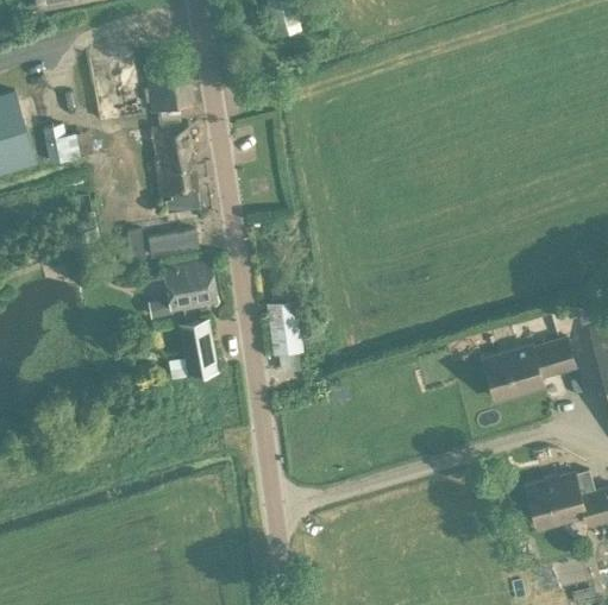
[(267,0),(279,38),(304,31),(294,0),(267,0)]
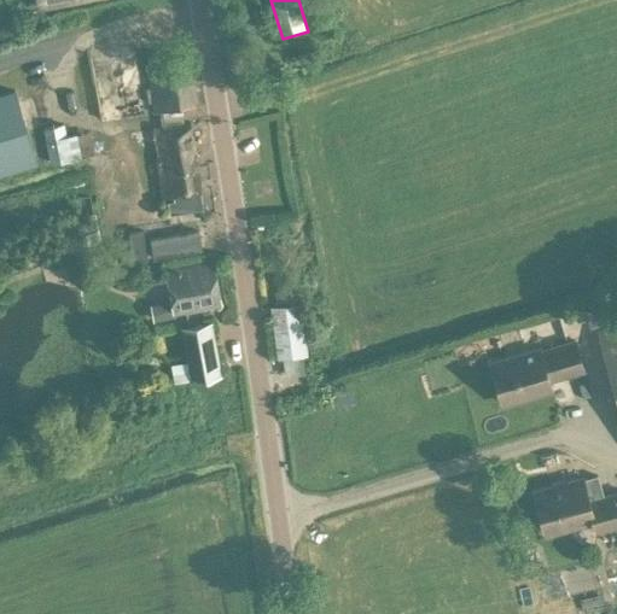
[(150,112),(184,113),(186,59),(151,58),(150,112)]
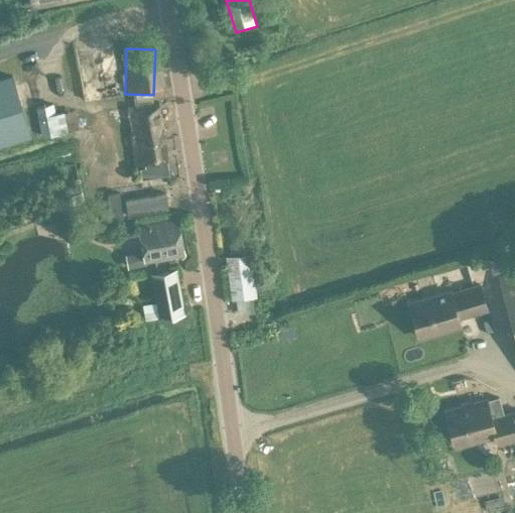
[(11,78),(0,81),(0,144),(29,135),(11,78)]
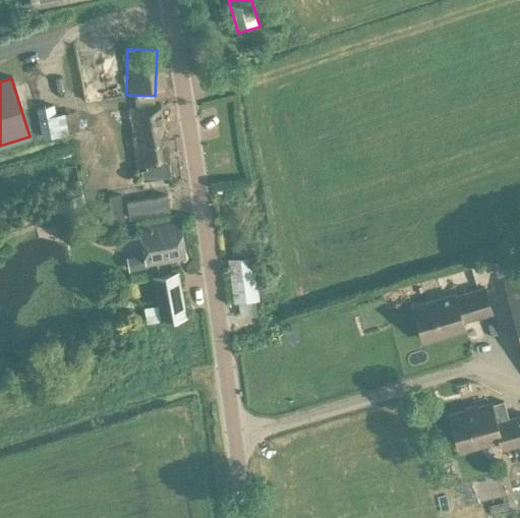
[(121,91),(97,95),(100,114),(106,114),(110,142),(115,142),(118,160),(150,156),(142,106),(123,109),(121,91)]
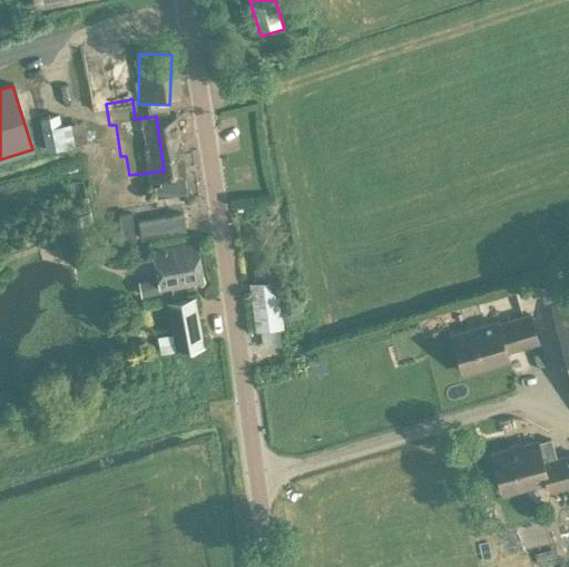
[(89,146),(85,124),(62,128),(60,117),(41,120),(47,154),(89,146)]
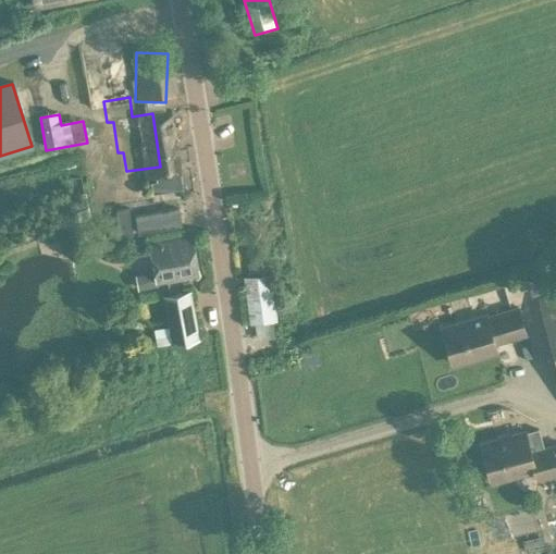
[(98,239),(84,180),(62,184),(70,216),(45,222),(49,241),(64,237),(64,238),(70,236),(73,246),(98,239)]
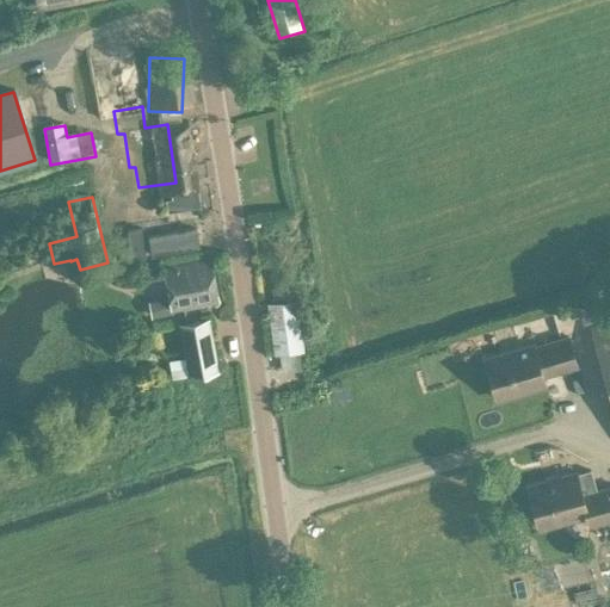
[(128,231),(131,261),(146,259),(141,229),(128,231)]
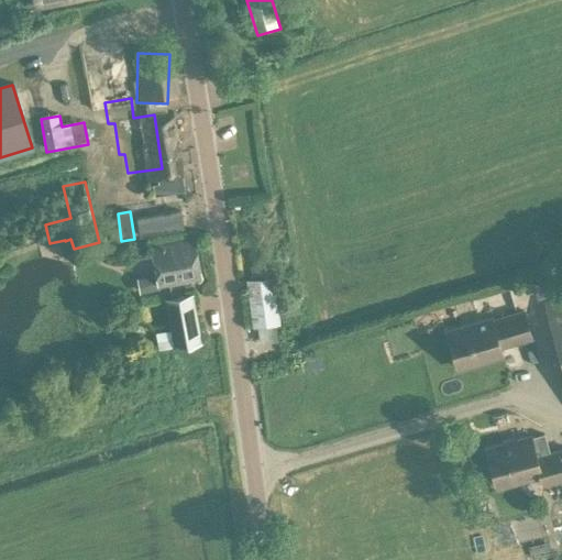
[(140,237),(185,231),(182,212),(138,219),(140,237)]
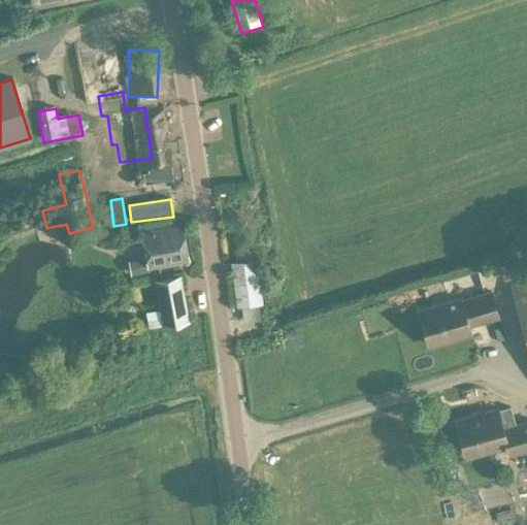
[(183,227),(142,234),(150,271),(189,264),(183,227)]
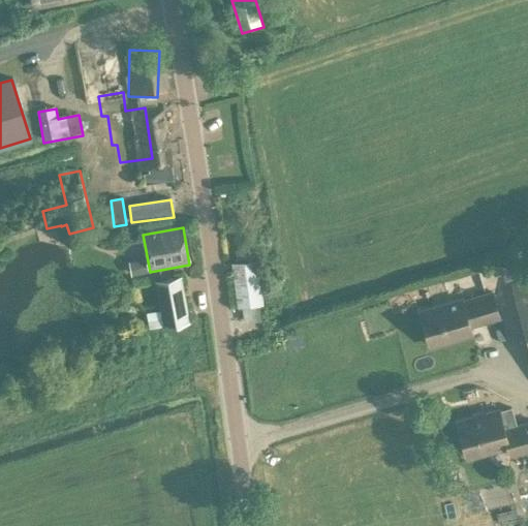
[(230,266),(237,310),(264,307),(258,261),(230,266)]
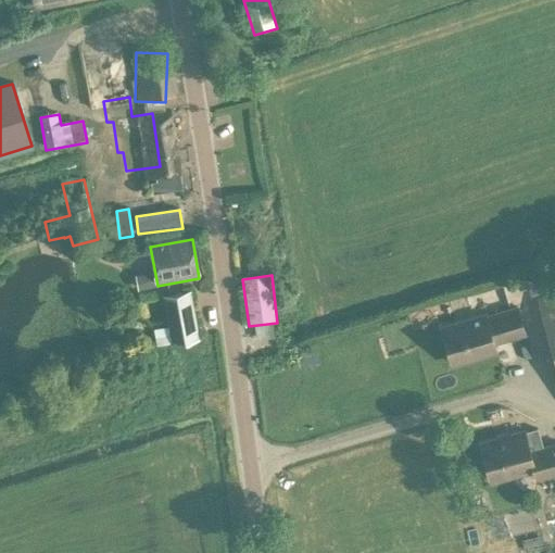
[(522,275),(511,278),(517,301),(530,297),(522,275)]
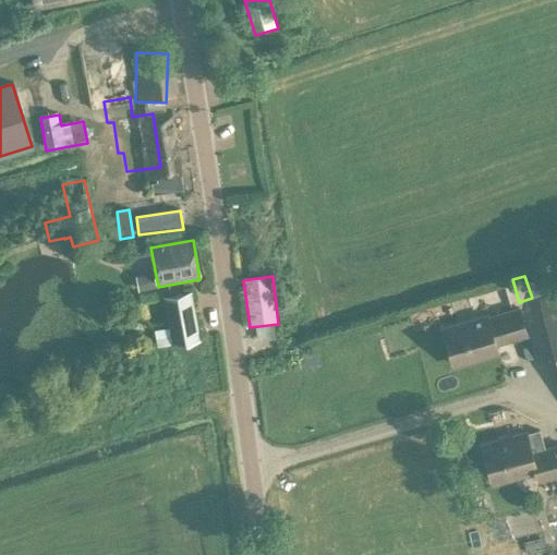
[(201,341),(193,293),(165,298),(170,329),(157,332),(160,349),(201,341)]
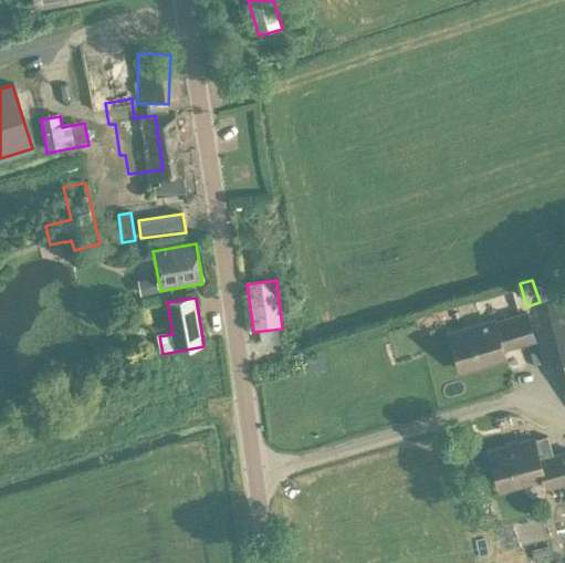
[(564,298),(546,304),(564,368),(564,298)]
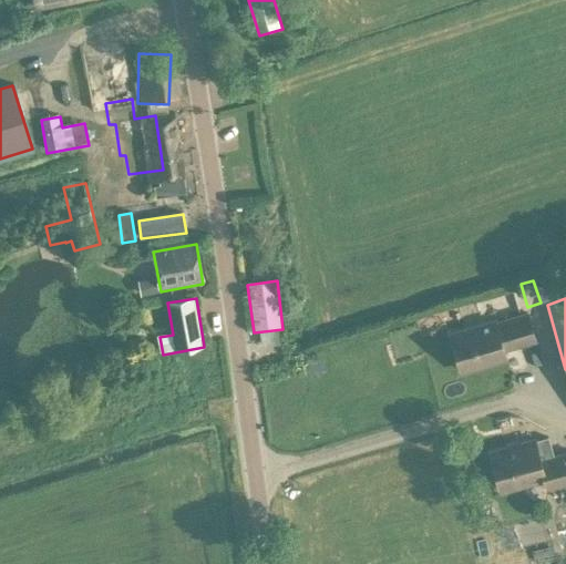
[(530,314),(495,324),(495,322),(450,337),(461,373),(506,360),(504,354),(538,344),(530,314)]
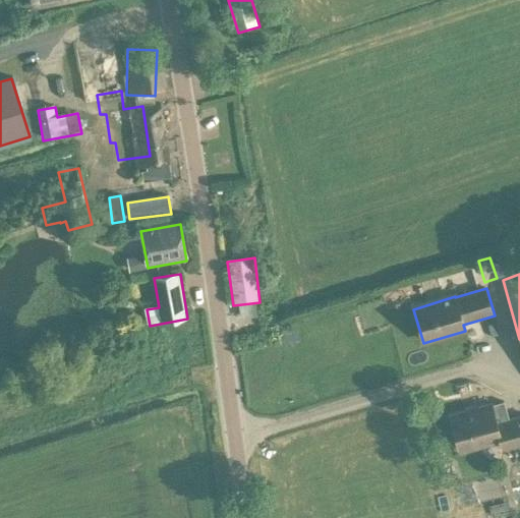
[(505,403),(488,408),(488,406),(451,416),(460,453),(499,443),(498,442),(500,442),(503,452),(519,446),(519,416),(510,420),(505,403)]
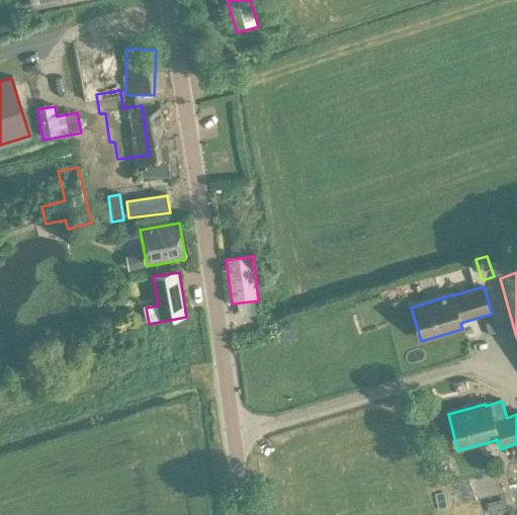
[(488,512),(506,508),(504,496),(485,500),(488,512)]
